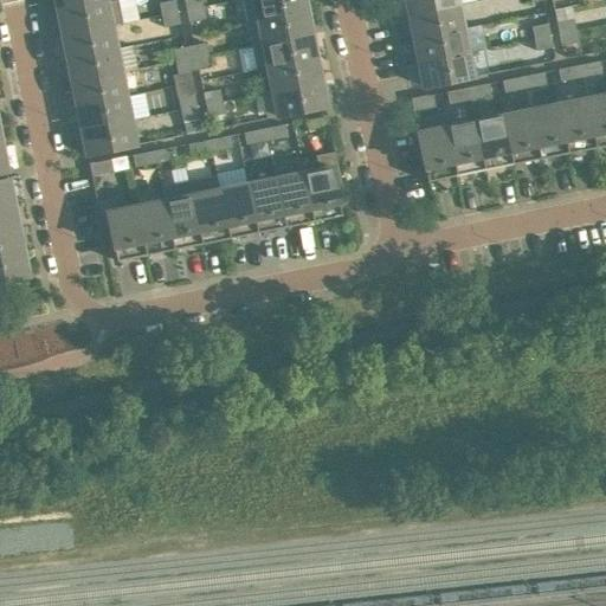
[(55,0),(57,12),(105,1),(104,0),(55,0)]
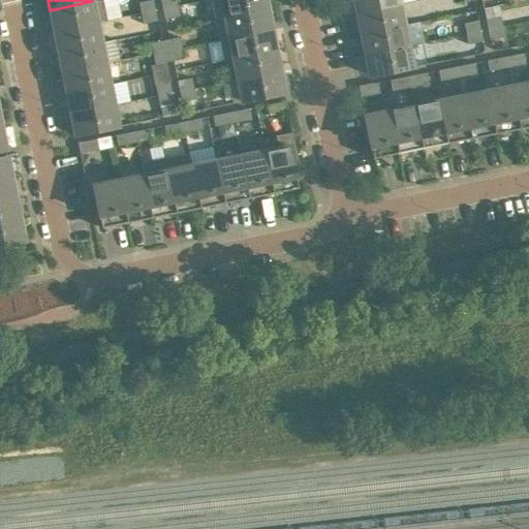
[(102,0),(99,0),(92,1),(50,10),(54,31),(96,23),(106,21),(102,0)]
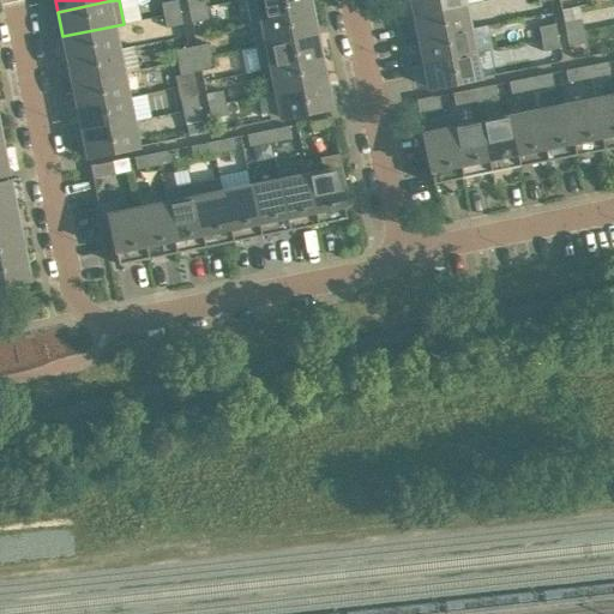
[(163,16),(180,12),(176,0),(174,0),(160,4),(163,16)]
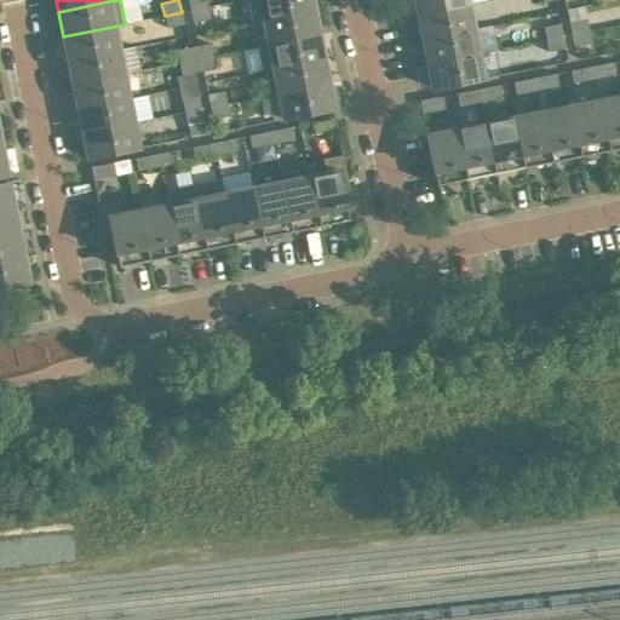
[(188,0),(190,11),(207,7),(206,0),(188,0)]
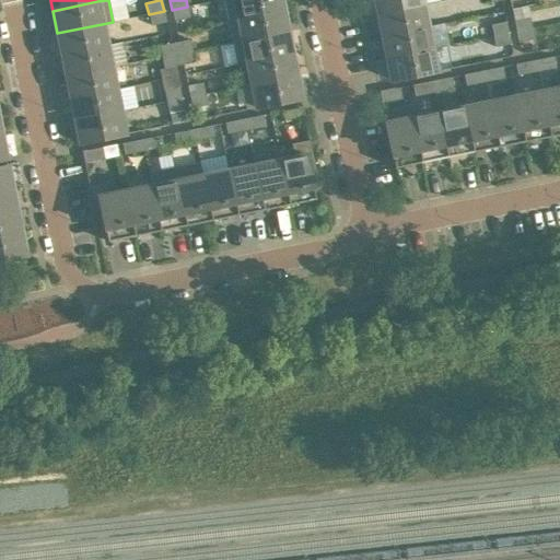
[(223,0),(228,21),(237,19),(282,10),(280,0),(223,0)]
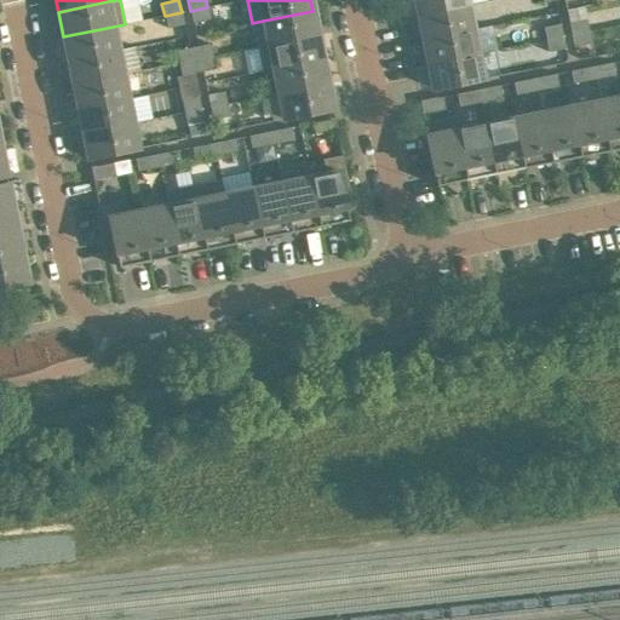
[(414,0),(418,16),(468,5),(466,0),(414,0)]
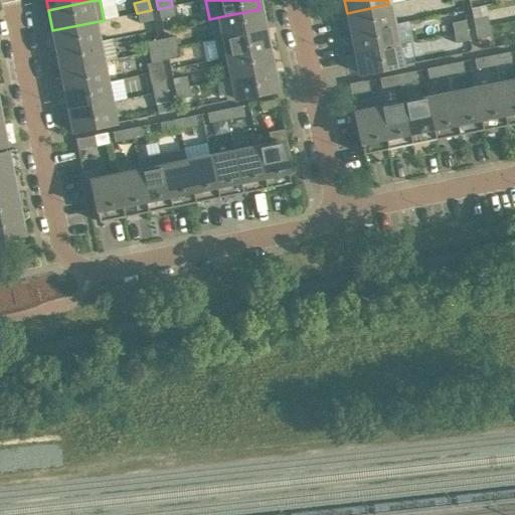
[(392,25),(388,4),(347,13),(351,33),(392,25)]
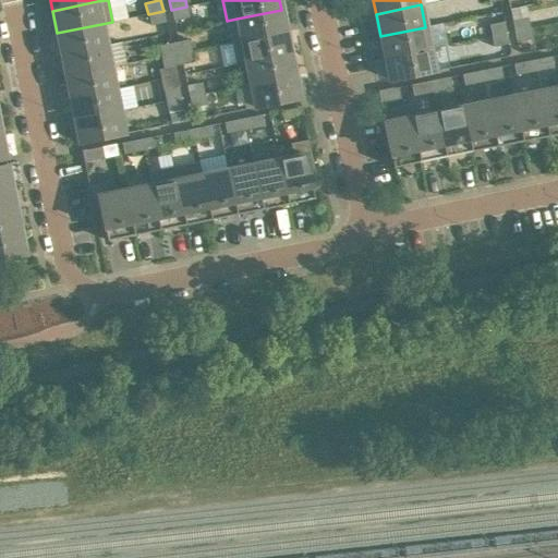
[(189,17),(186,7),(171,10),(173,21),(189,17)]
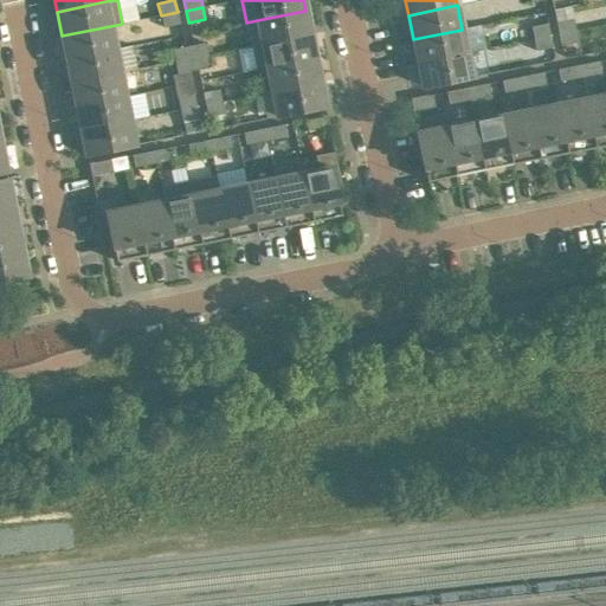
[(305,11),(257,20),(246,23),(251,46),(262,44),(310,34),(305,11)]
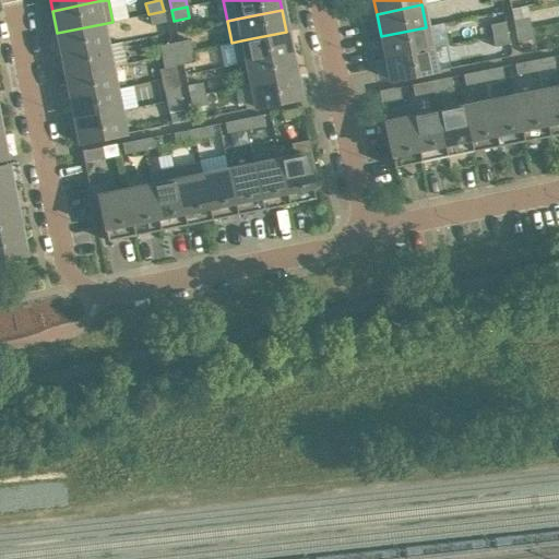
[(166,22),(164,11),(149,14),(151,25),(166,22)]
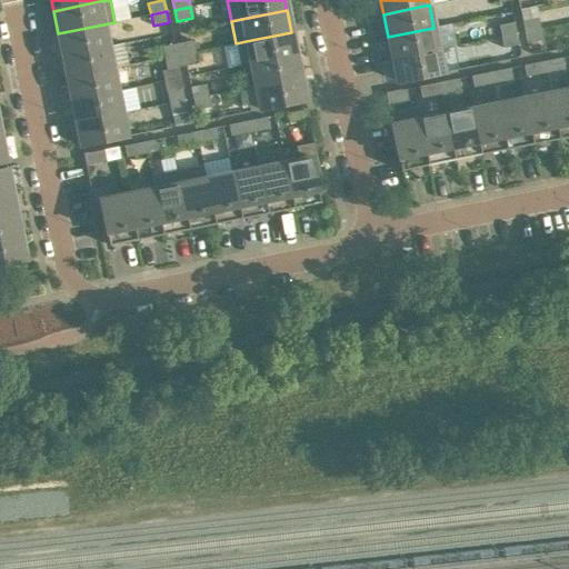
[(522,20),(525,32),(540,29),(538,17),(522,20)]
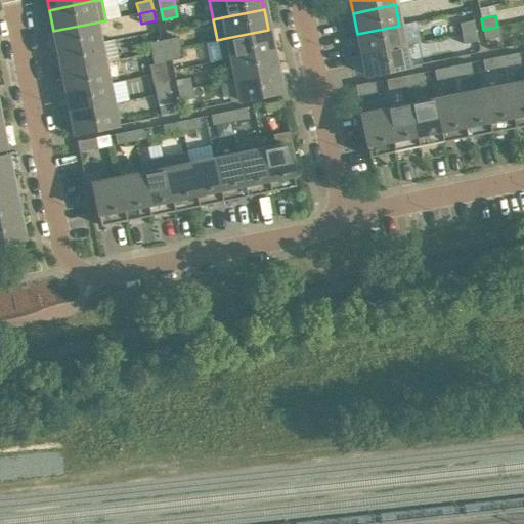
[(459,23),(462,34),(476,31),(474,20),(459,23)]
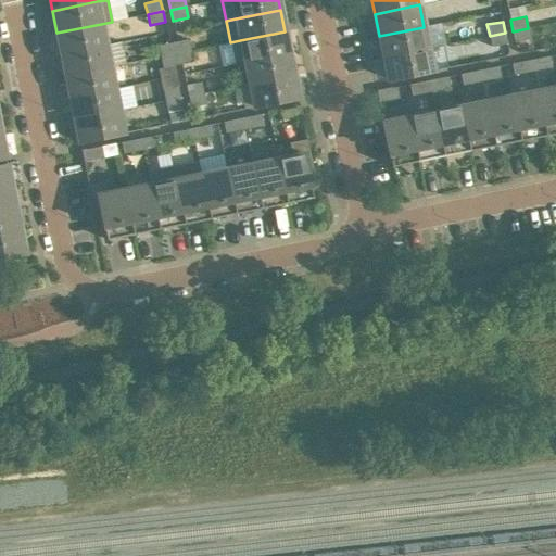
[(61,54),(105,46),(101,24),(57,33),(61,54)]
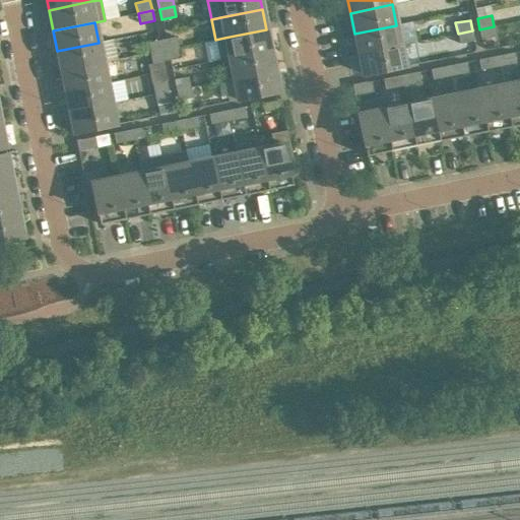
[(359,54),(400,46),(396,25),(354,34),(359,54)]
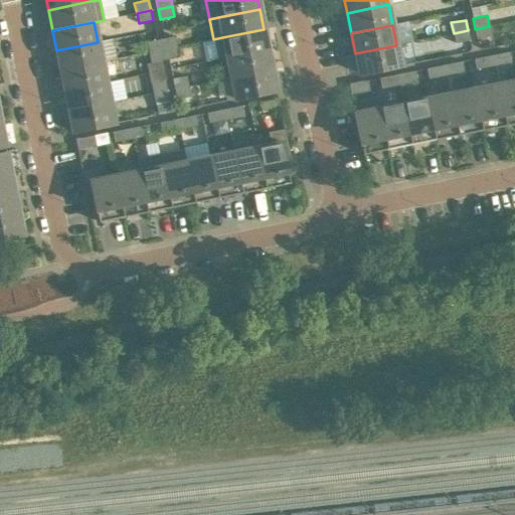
[(491,36),(489,26),(475,29),(477,39),(491,36)]
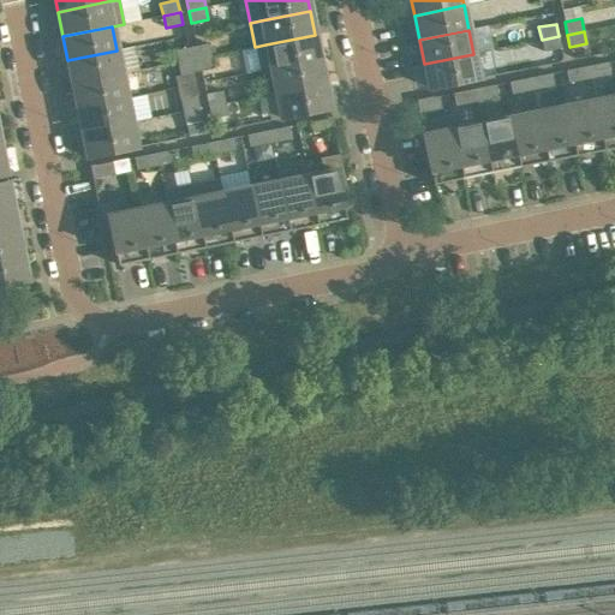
[(315,35),(266,45),(255,47),(260,71),(270,69),(320,59),(315,35)]
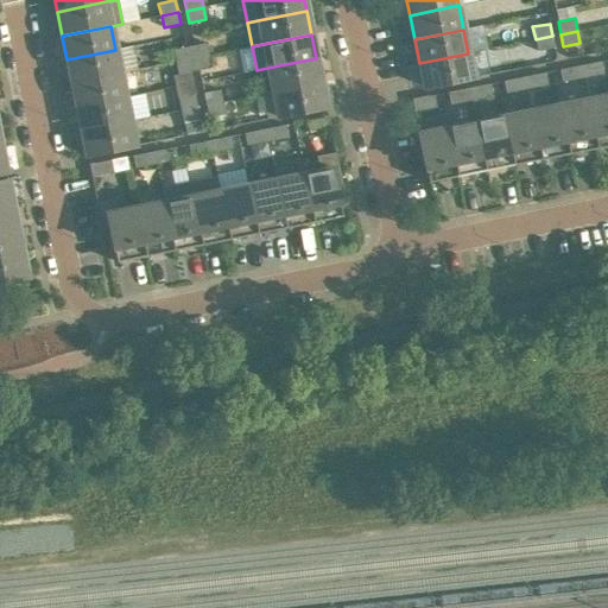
[(555,48),(552,36),(536,39),(538,51),(555,48)]
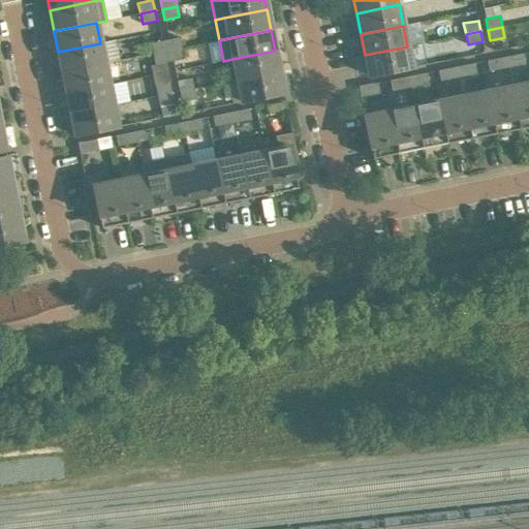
[(180,37),(164,40),(166,52),(182,49),(180,37)]
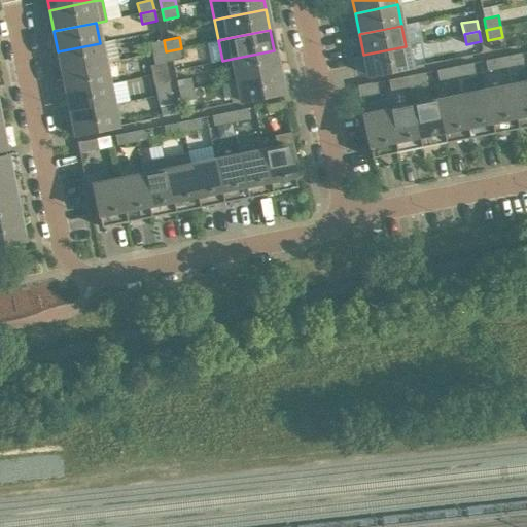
[(149,42),(151,54),(166,51),(164,40),(149,42)]
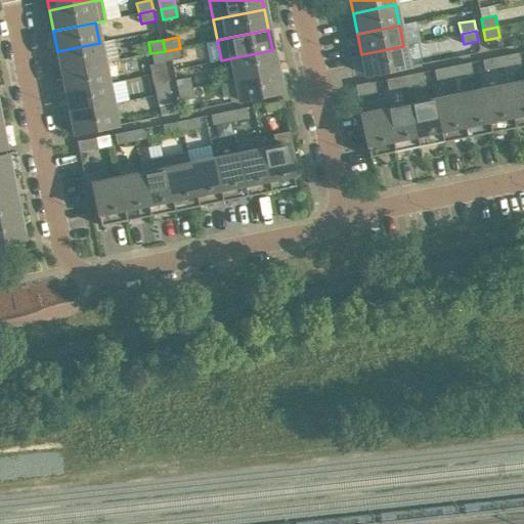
[(103,63),(99,43),(57,51),(61,72),(103,63)]
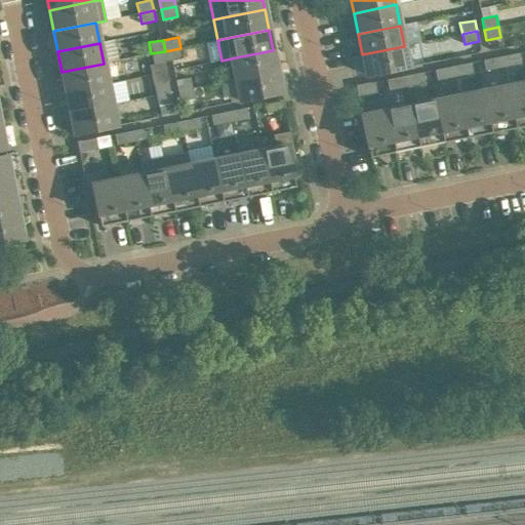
[(408,67),(404,46),(362,54),(366,75),(408,67)]
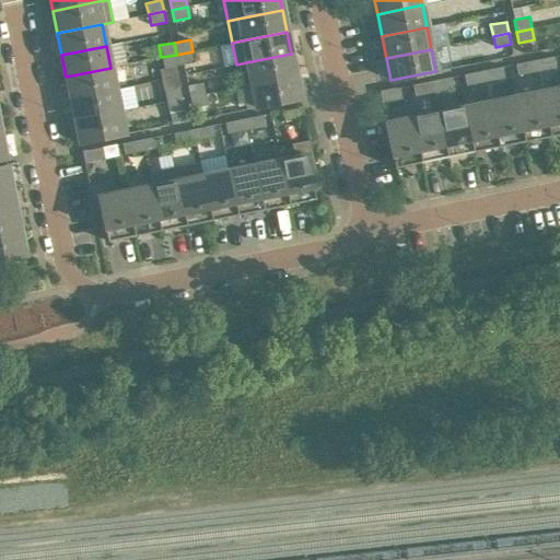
[(176,55),(178,66),(195,62),(193,51),(176,55)]
